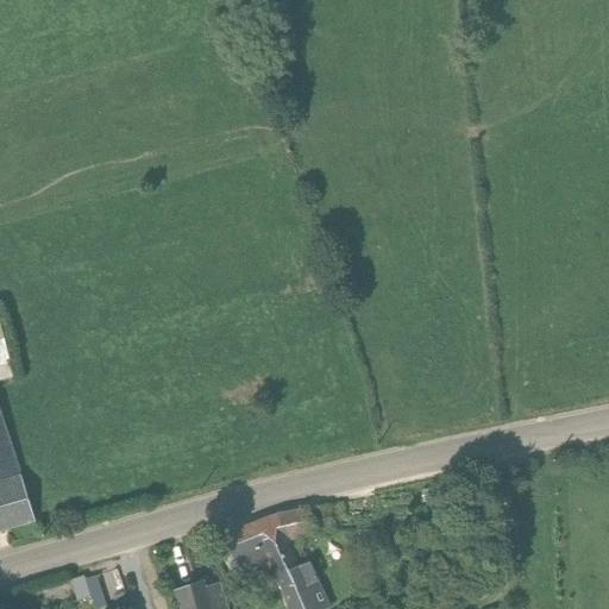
[(0,364),(8,362),(10,362),(0,322),(0,364)]
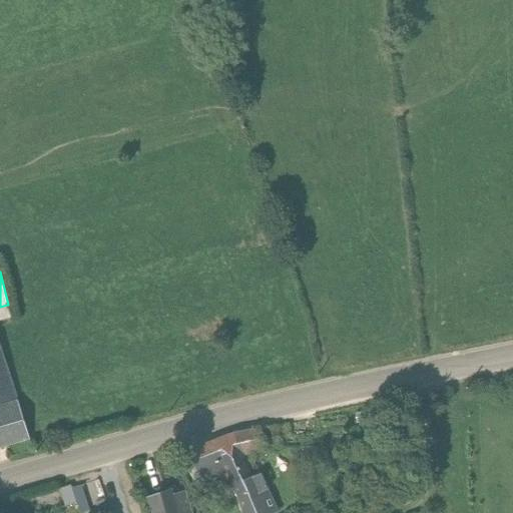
[(0,403),(16,399),(19,398),(12,378),(0,343),(0,320),(10,318),(7,305),(0,307),(0,403)]
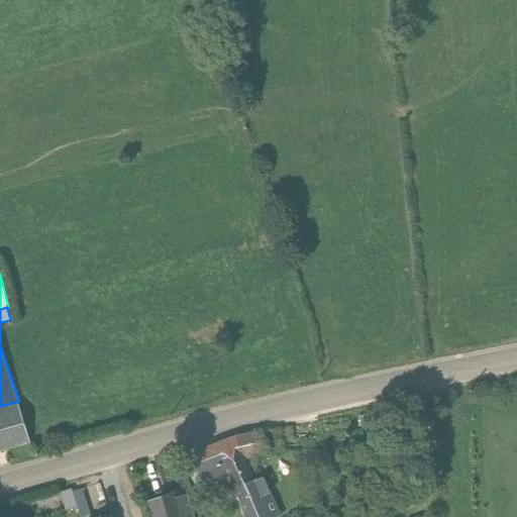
[(0,451),(30,442),(16,402),(0,406),(0,451)]
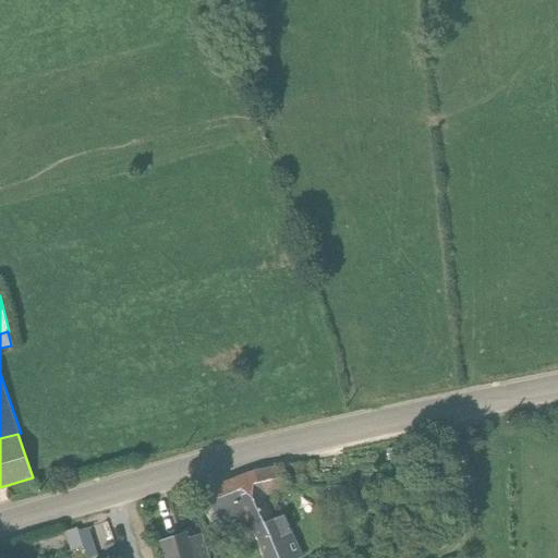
[(251,471),(206,490),(222,522),(244,513),(263,557),(298,557),(303,556),(286,513),(275,516),(265,492),(291,487),(290,466),(251,471)]
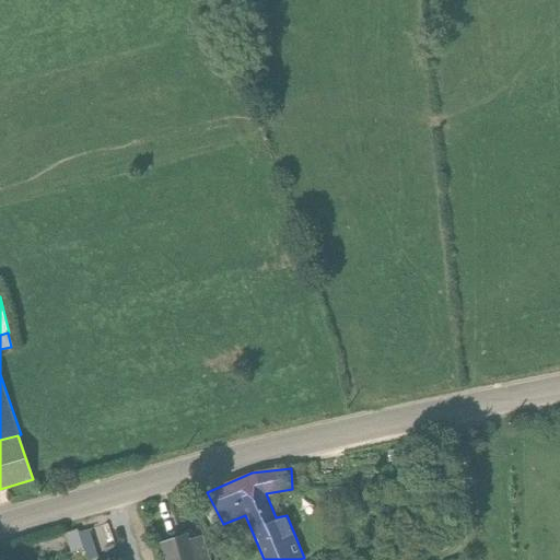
[(190,538),(188,533),(159,541),(164,559),(209,559),(201,535),(190,538)]
